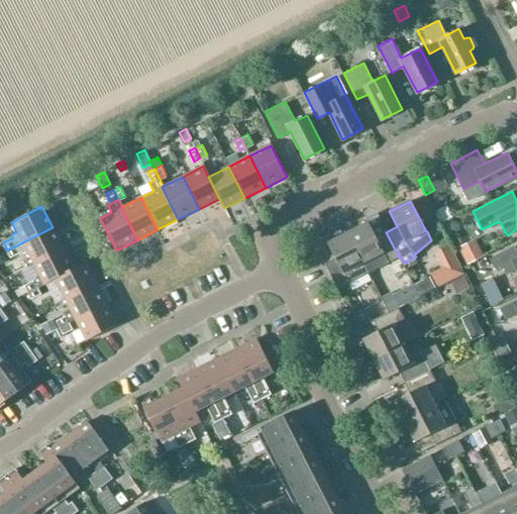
[(399,258),(386,232),(375,237),(368,222),(347,232),(368,273),(399,258)]
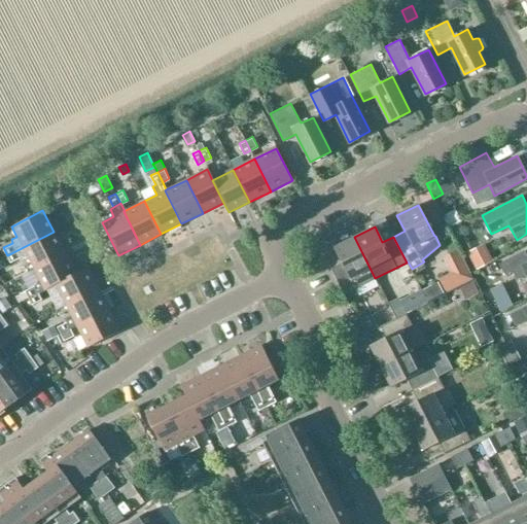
[(54,232),(7,255),(10,262),(20,256),(22,259),(27,256),(33,269),(64,252),(54,232)]
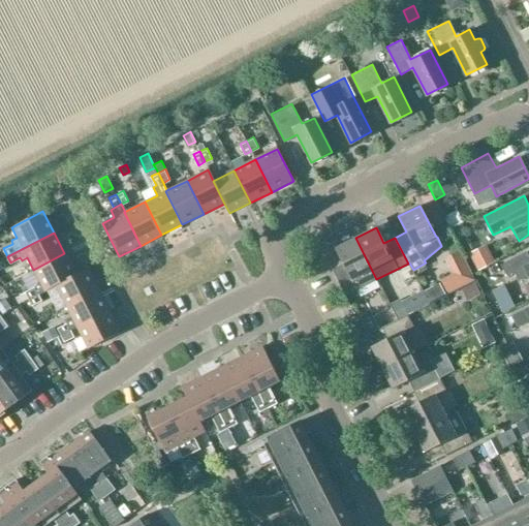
[(376,279),(355,238),(336,248),(343,264),(332,270),(345,295),(376,279)]
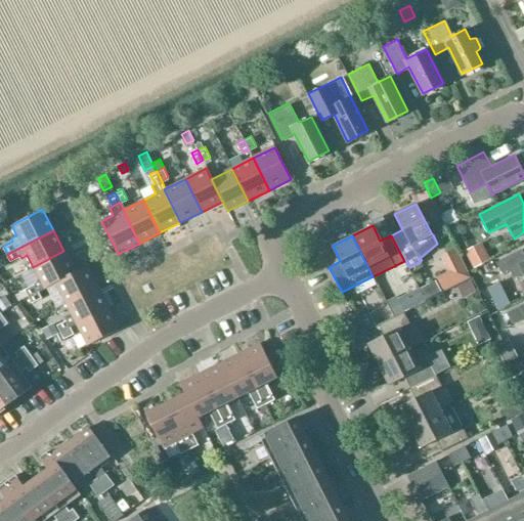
[(469,248),(477,265),(487,260),(479,243),(469,248)]
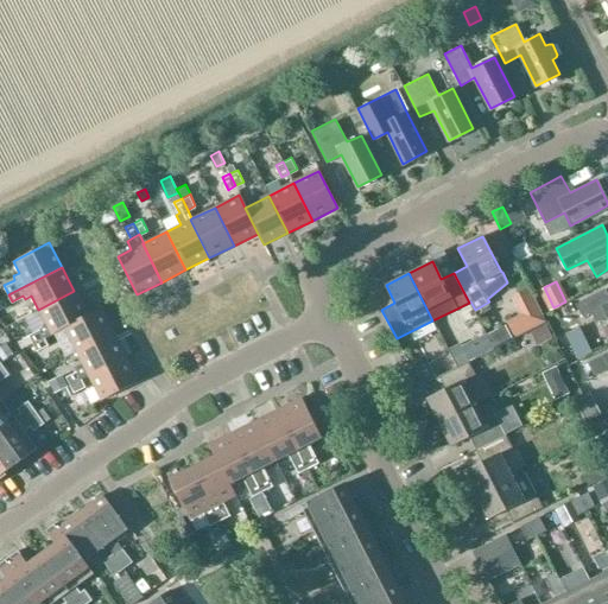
[(529,286),(515,293),(521,304),(534,297),(529,286)]
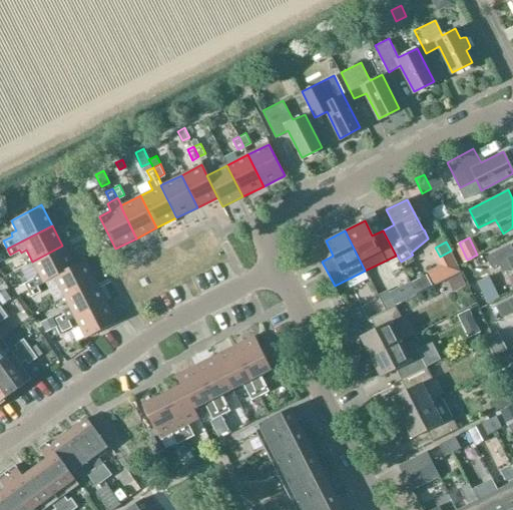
[(511,268),(512,271),(512,249),(510,243),(485,257),(490,268),(498,264),(502,272),(511,268)]
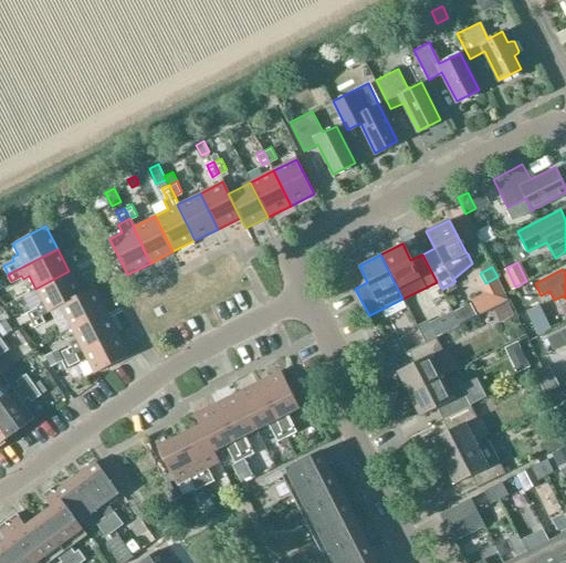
[(80,292),(69,271),(35,289),(41,300),(38,305),(41,313),(81,293),(80,292)]
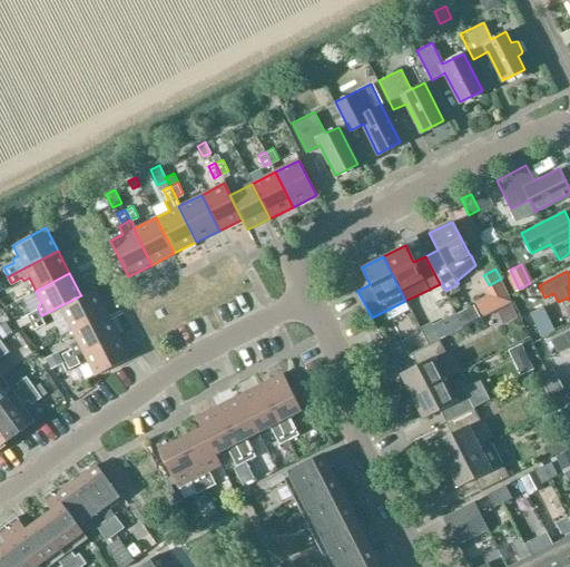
[(81,295),(59,308),(70,330),(105,312),(92,289),(80,294),(81,295)]
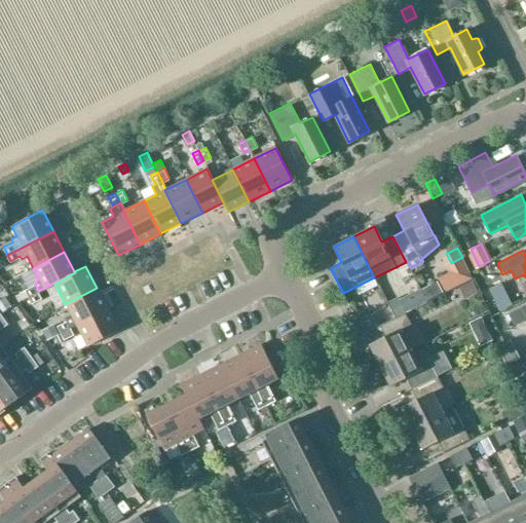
[(14,277),(6,282),(10,288),(17,284),(14,277)]
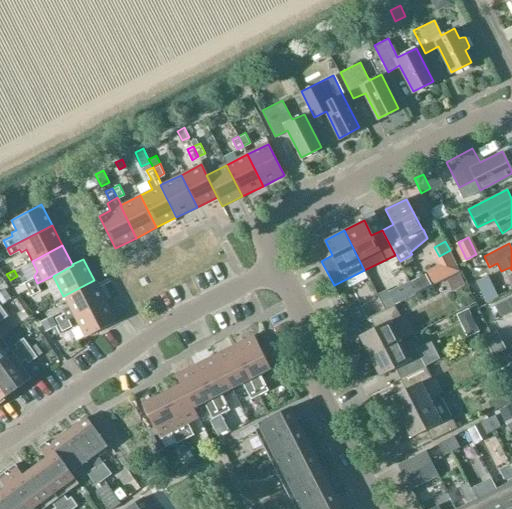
[(449,277),(445,279),(447,283),(454,285),(457,287),(464,283),(458,272),(449,277)]
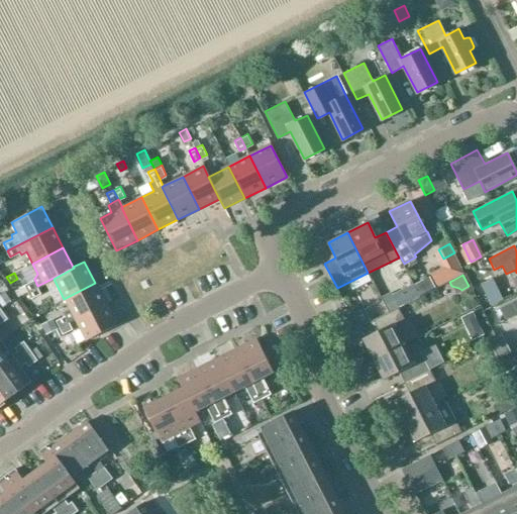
[(415,284),(420,294),(433,287),(428,277),(415,284)]
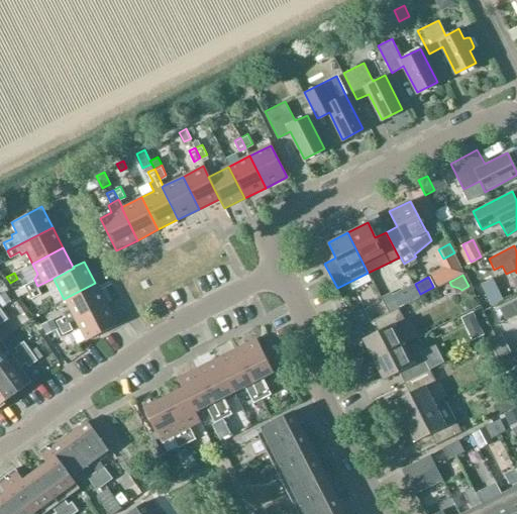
[(470,293),(486,294),(486,277),(471,277),(470,293)]
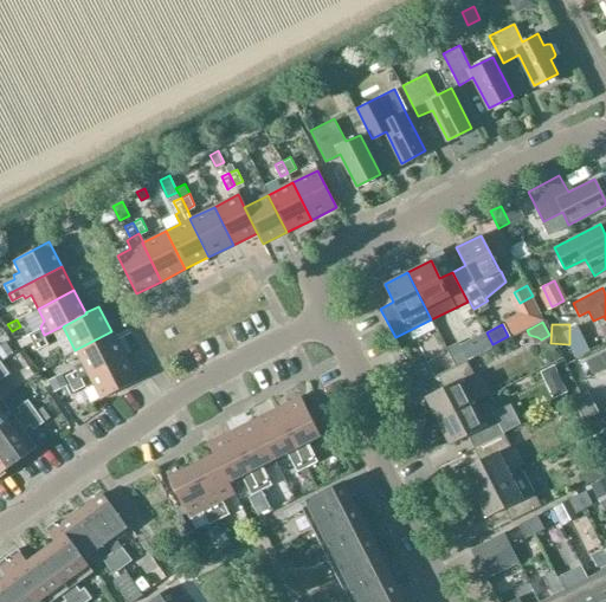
[(28,332),(32,341),(44,335),(40,327),(28,332)]
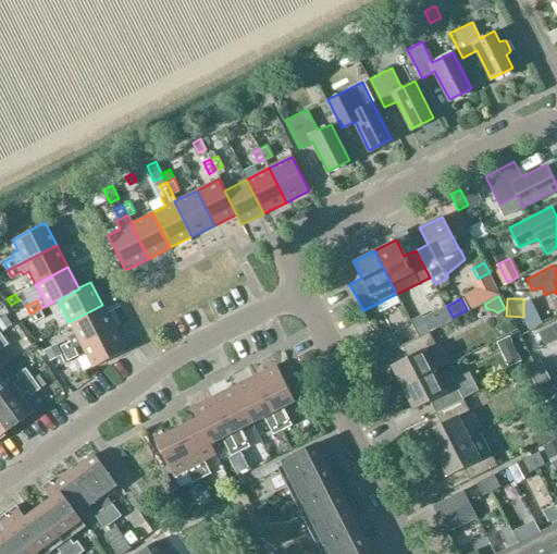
[(102,305),(69,322),(74,333),(71,339),(74,346),(79,344),(113,327),(102,305)]
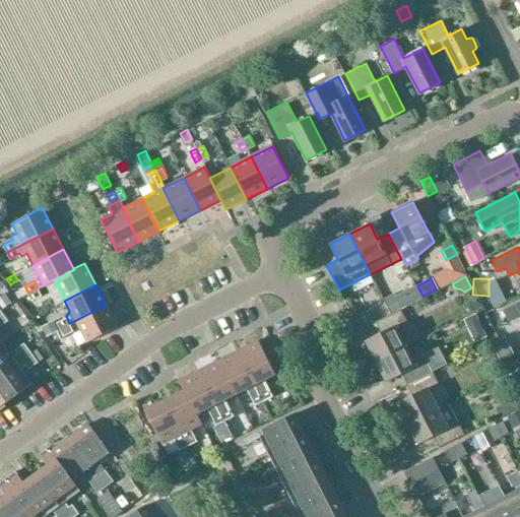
[(38,287),(27,293),(31,300),(42,294),(38,287)]
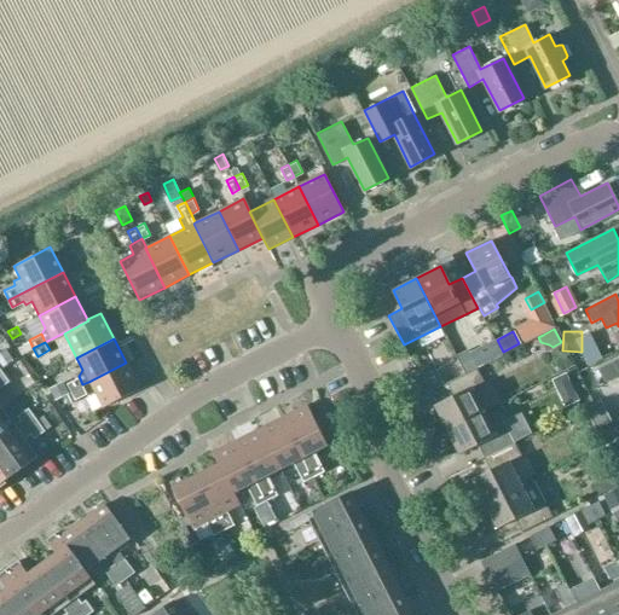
[(584,353),(589,361),(603,353),(599,344),(584,353)]
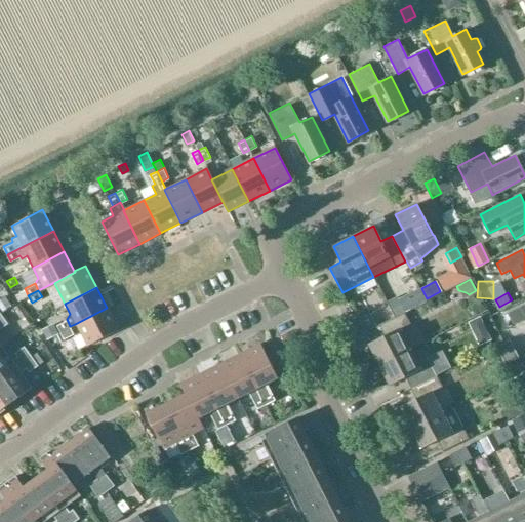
[(0,311),(10,305),(2,293),(0,294),(0,311)]
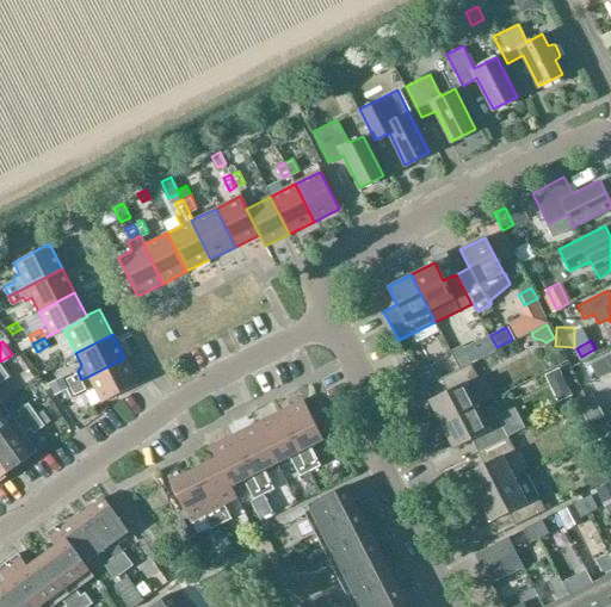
[(462,344),(452,348),(461,366),(470,361),(462,344)]
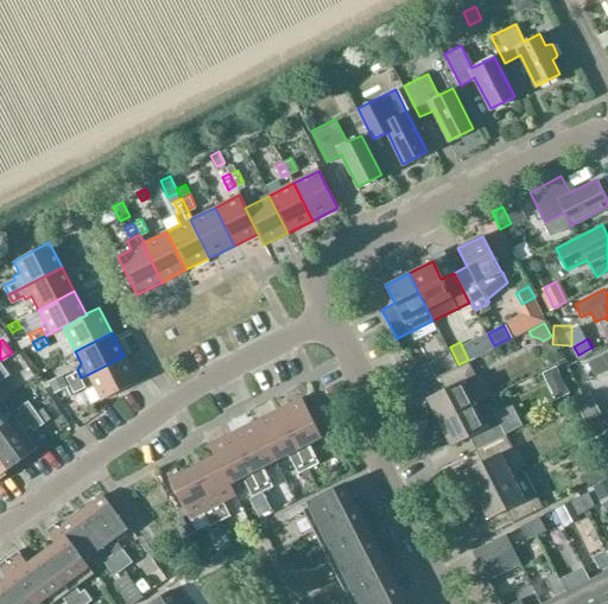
[(607,350),(588,361),(594,374),(607,366),(607,350)]
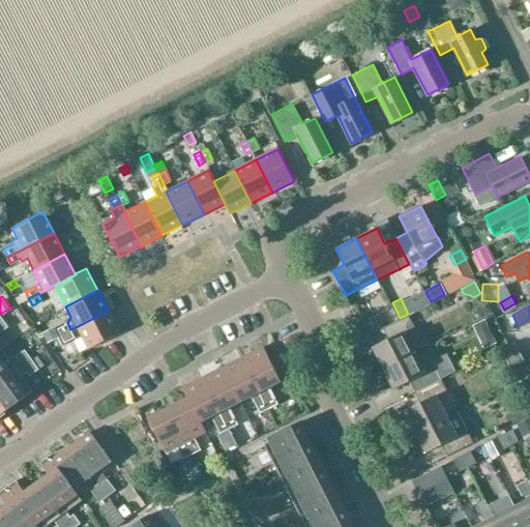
[(108,311),(76,327),(87,349),(119,332),(108,311)]
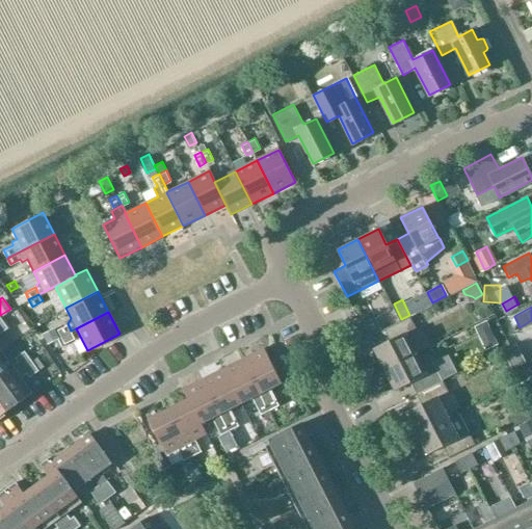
[(374,349),(384,370),(417,353),(405,333),(416,327),(409,316),(383,329),(390,342),(374,349)]
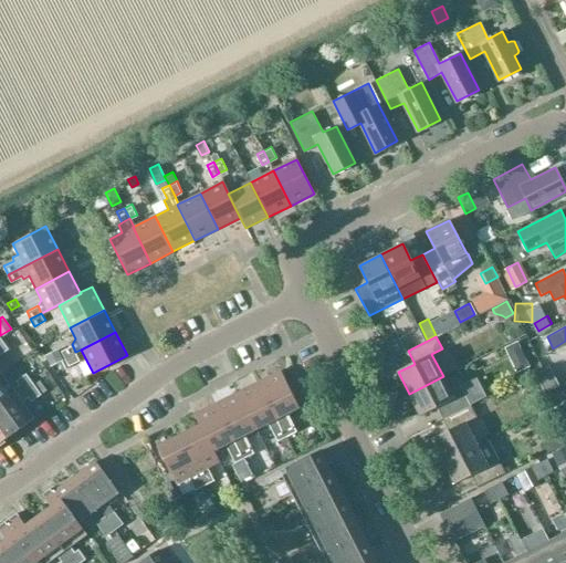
[(401,337),(389,344),(395,357),(408,351),(401,337)]
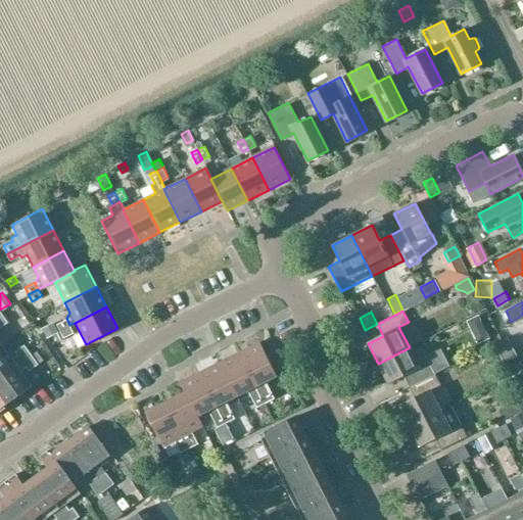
[(480,324),(474,313),(465,318),(468,325),(474,327),(480,324)]
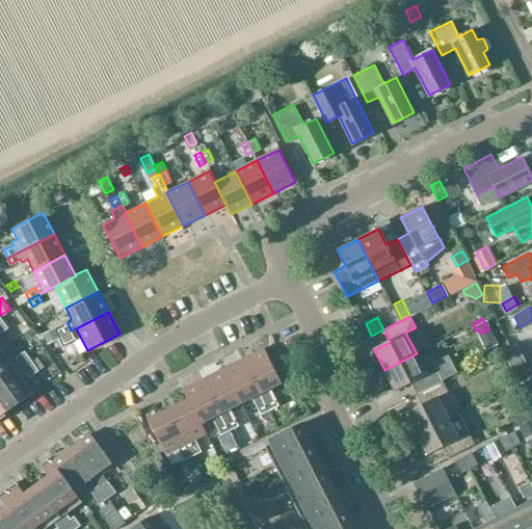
[(57,328),(61,336),(71,331),(68,323),(57,328)]
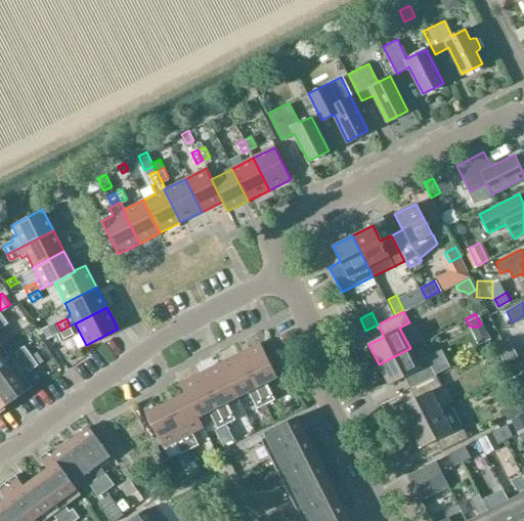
[(55,324),(43,330),(47,337),(58,331),(55,324)]
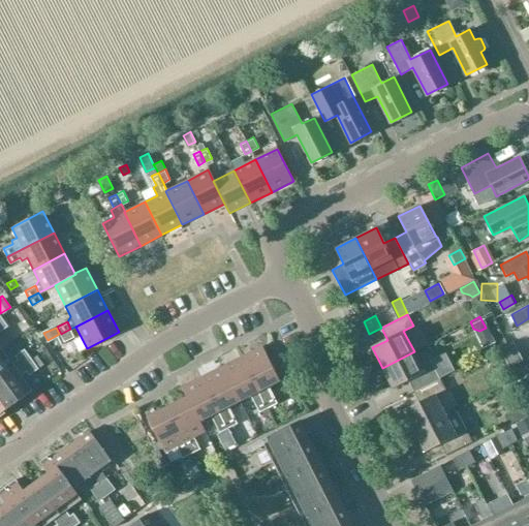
[(70,329),(61,334),(64,340),(74,336),(70,329)]
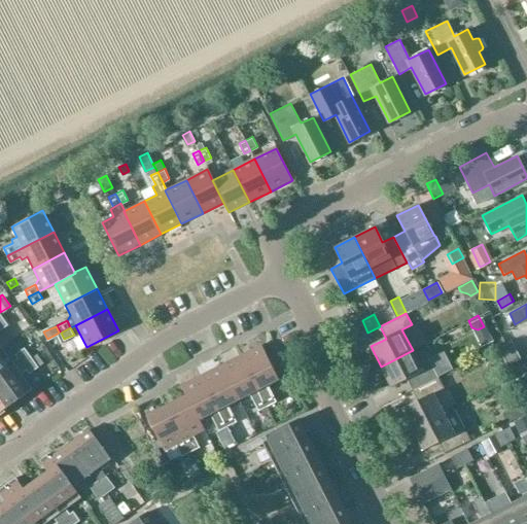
[(512,341),(498,348),(506,364),(520,357),(512,341)]
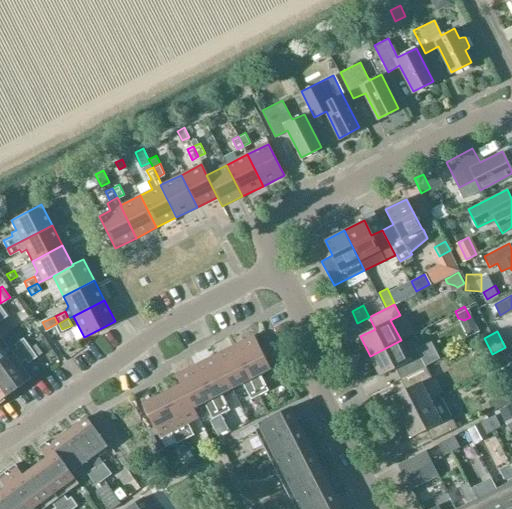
[(234,345),(259,395),(268,390),(260,374),(271,369),(254,335),(234,345)]
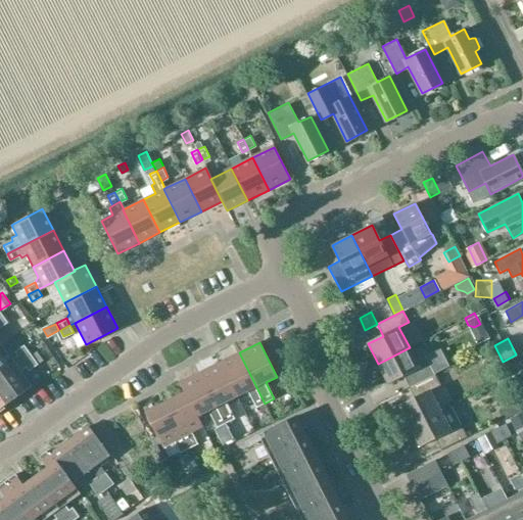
[(10,359),(0,343),(0,375),(30,355),(22,345),(12,351),(15,356),(10,359)]
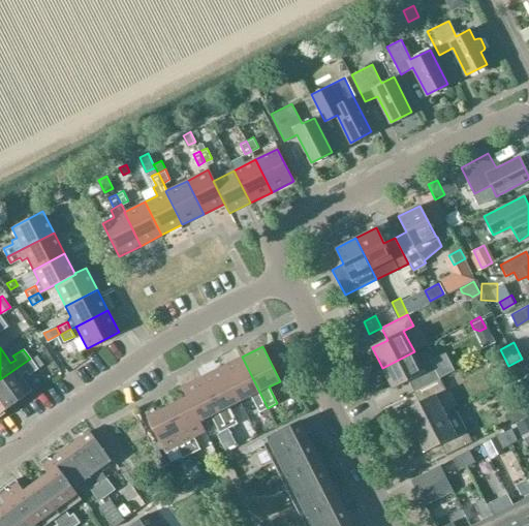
[(414,391),(439,378),(455,370),(445,352),(421,365),(414,351),(382,368),(393,388),(408,380),(414,391)]
